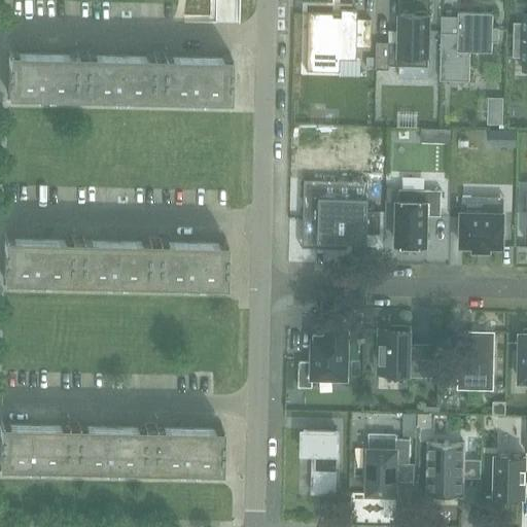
[(307,12),(306,70),(339,71),(339,59),(355,59),(355,46),(370,46),(371,19),(356,19),(356,9),(340,9),(340,16),(332,16),(332,13),(307,12)]
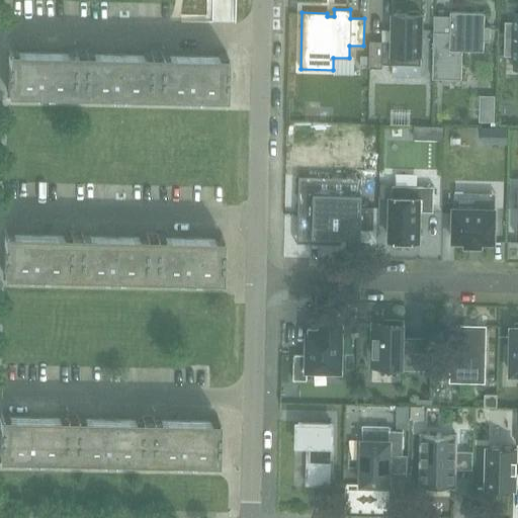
[(368,41),(368,68),(380,68),(381,64),(393,64),(392,77),(421,77),(422,14),(420,14),(420,11),(409,11),(409,14),(394,13),(393,41),(381,41),(368,41)]
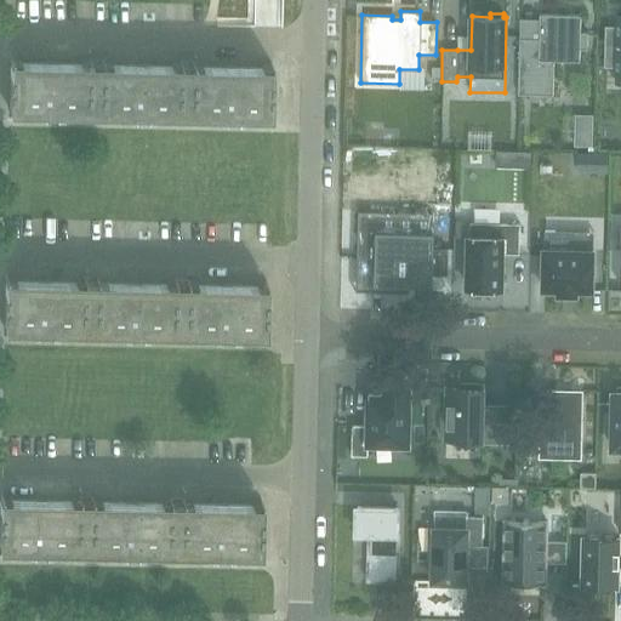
[(520,38),(519,95),(553,95),(554,61),(580,61),(580,50),(587,50),(588,32),(581,32),(581,16),(540,15),(540,20),(540,39),(520,38)]
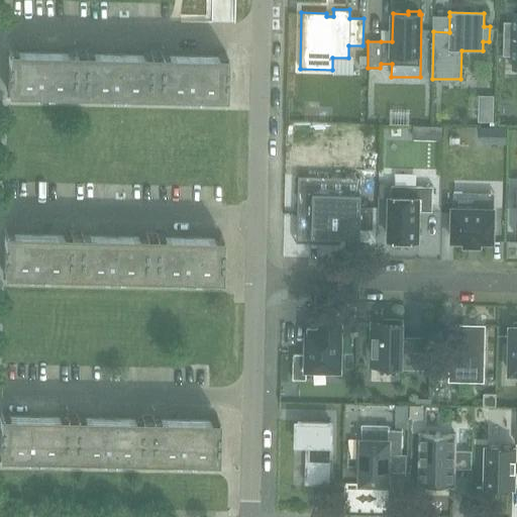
[(504,25),(503,52),(513,52),(512,66),(516,66),(516,13),(514,13),(513,25),(504,25)]
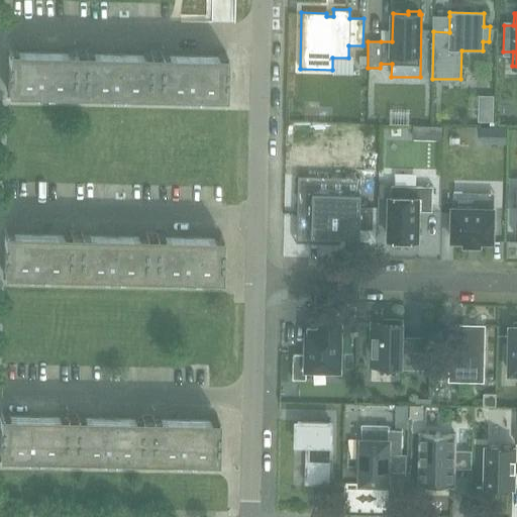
[(9,47),(8,91),(80,92),(81,54),(10,53),(10,47),(9,47)]
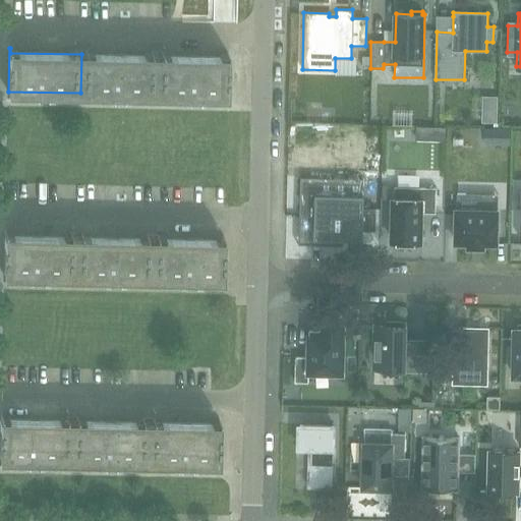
[(228,53),(227,53),(227,57),(155,56),(154,95),(227,97),(228,53)]
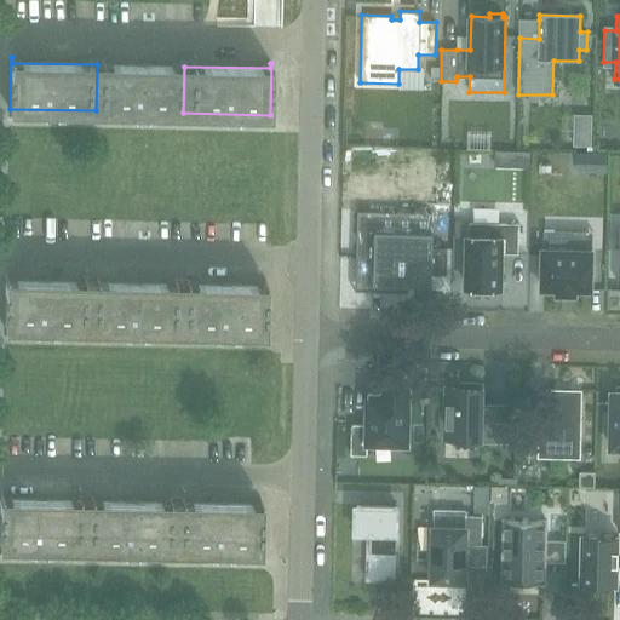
[(184,67),(97,64),(96,110),(183,113),(184,67)]
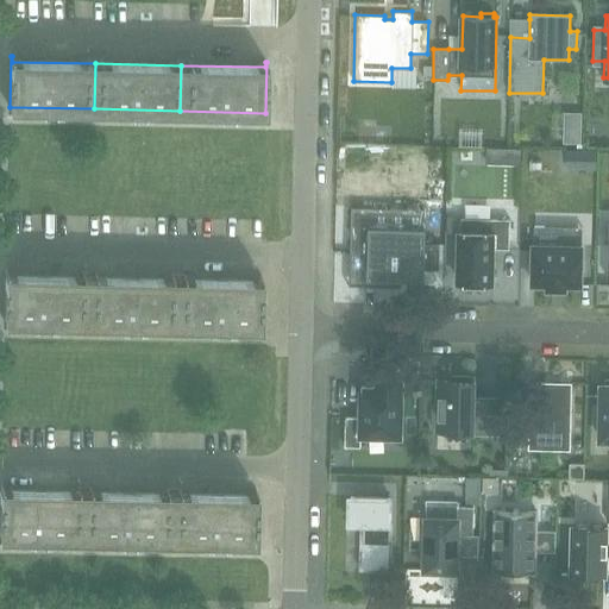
[(350,207),(349,253),(365,253),(364,278),(397,280),(397,287),(399,287),(400,280),(421,280),(421,269),(438,269),(438,243),(422,243),(422,227),(369,226),(369,209),(370,209),(370,207),(350,207)]
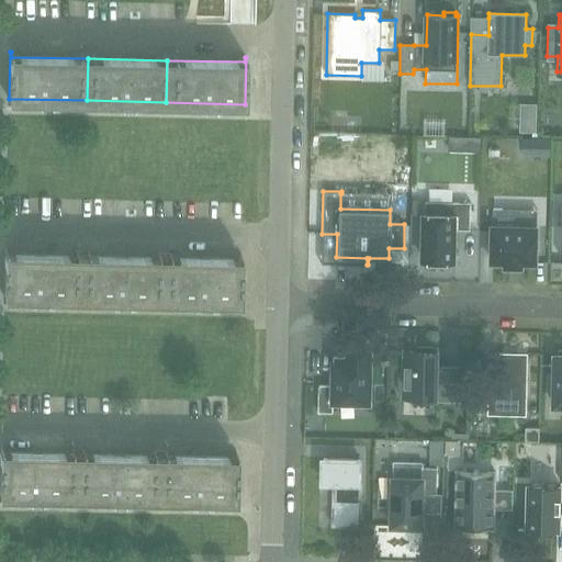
[(470,229),(471,202),(425,201),(423,259),(454,260),(456,229),(470,229)]
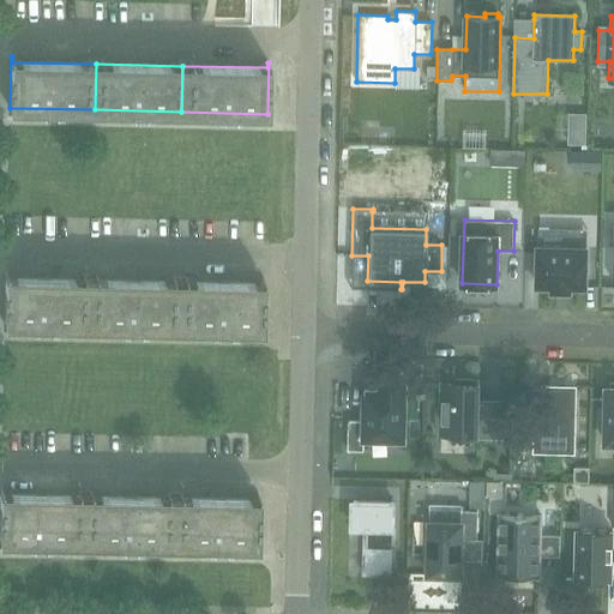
[(537,283),(537,286),(540,286),(553,286),(553,289),(553,290),(554,292),(554,290),(569,290),(569,292),(571,292),(571,289),(571,286),(584,287),(587,287),(587,284),(585,284),(587,250),(588,250),(588,247),(587,247),(585,247),(585,248),(567,247),(567,228),(549,228),(539,228),(539,246),(539,248),(537,283)]
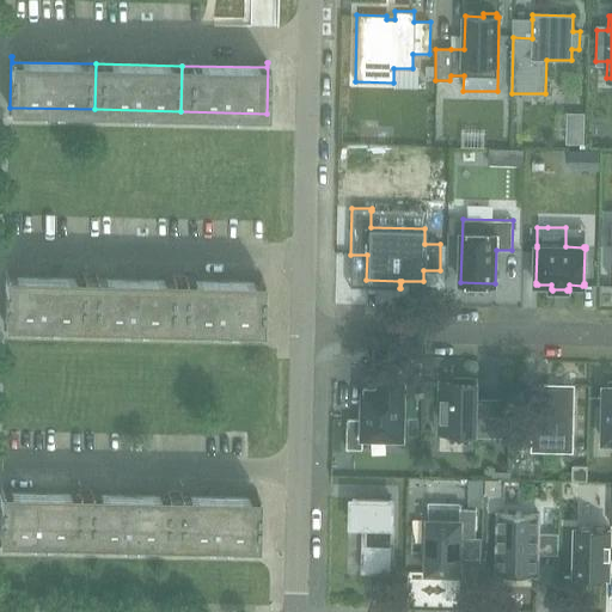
[(5,271),(4,323),(90,324),(91,279),(7,277),(7,271),(5,271)]
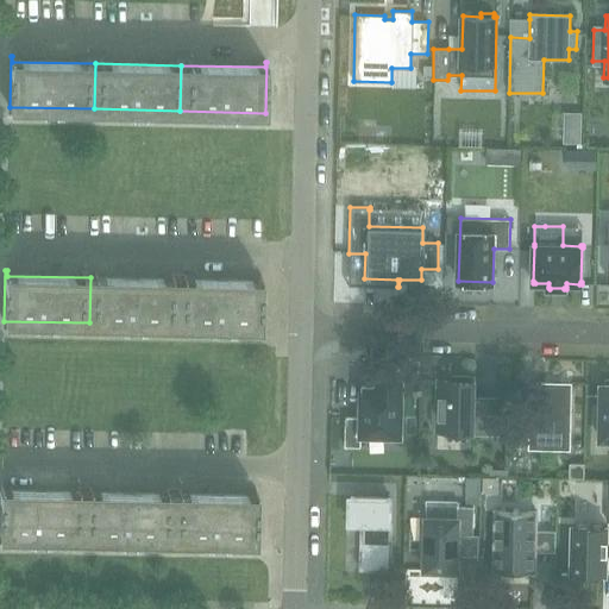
[(262,276),(259,276),(259,281),(176,280),(175,325),(261,327),(262,276)]
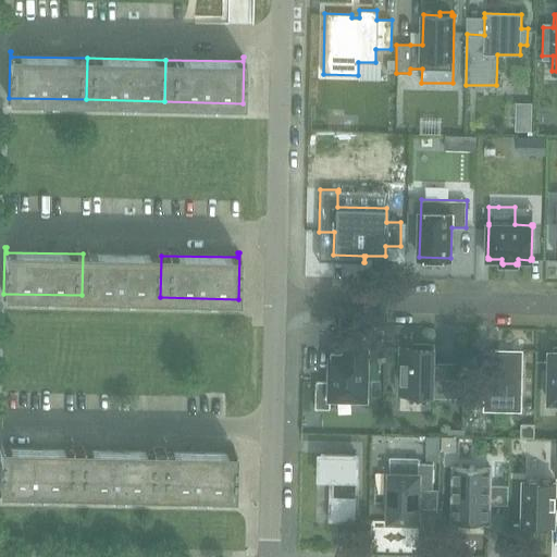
[(161,256),(83,254),(82,295),(160,297),(161,256)]
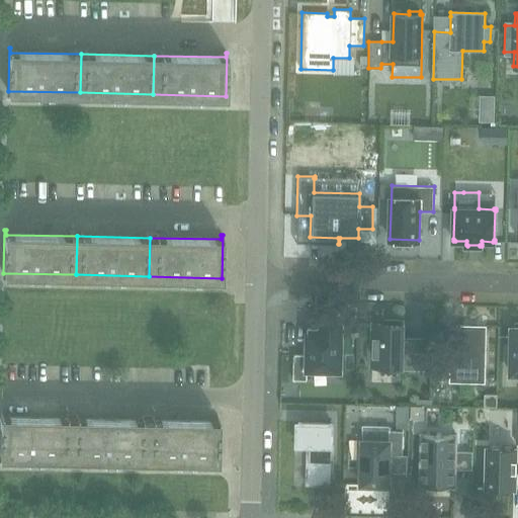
[(294,353),(293,378),(307,378),(308,369),(342,370),(343,323),(339,323),(339,319),(326,318),(326,323),(321,323),(321,328),(308,328),(308,353),(294,353)]
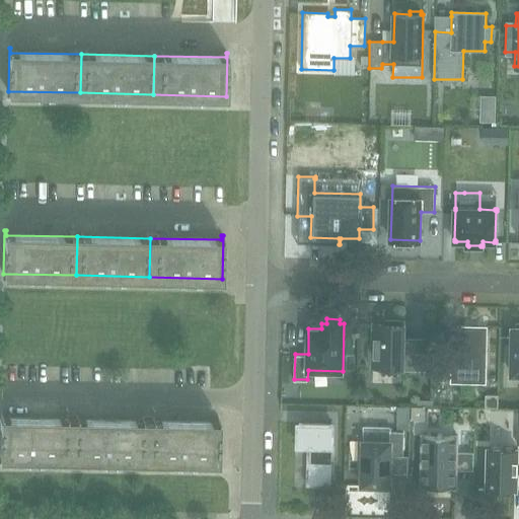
[(385,324),(374,324),(373,349),(369,349),(369,364),(373,364),(373,367),(401,368),(401,370),(428,371),(429,339),(412,339),(412,341),(403,340),(404,320),(385,320),(385,324)]
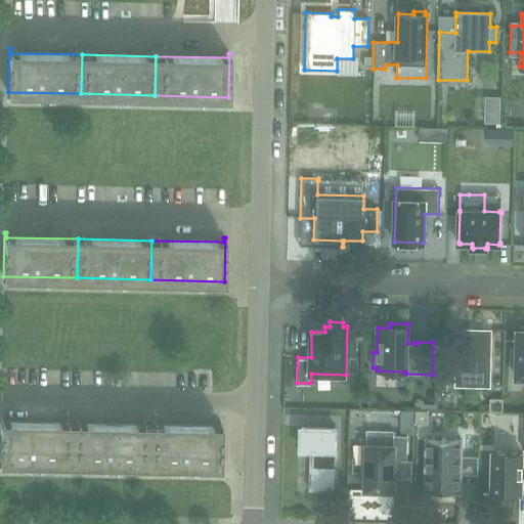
[(456,330),(456,356),(456,357),(455,386),(490,387),(491,331),(456,330)]
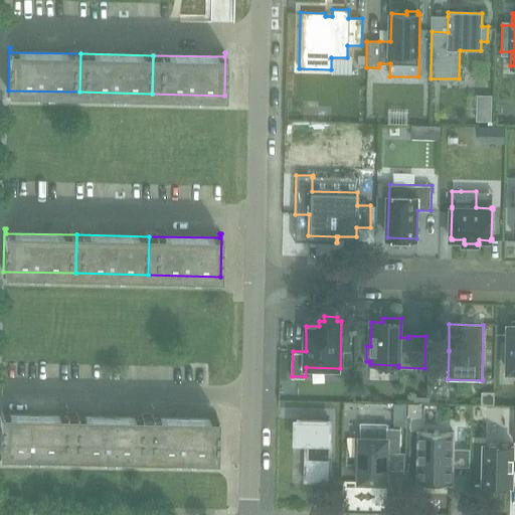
[(420,403),(408,403),(408,415),(420,416),(420,403)]
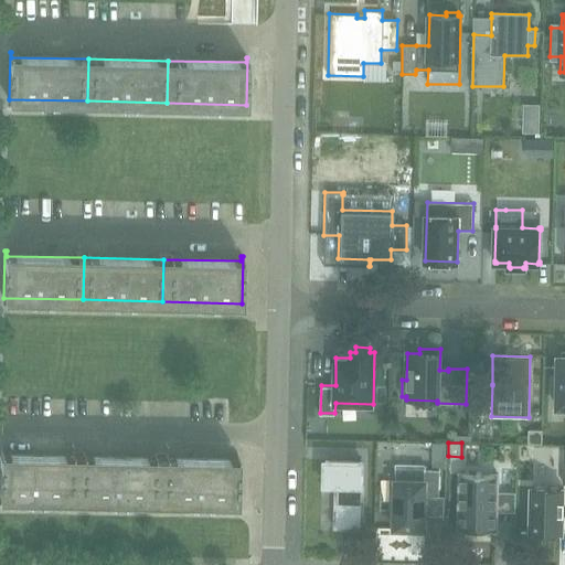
[(0,450),(0,465),(0,497),(78,499),(80,457),(2,455),(2,450),(0,450)]
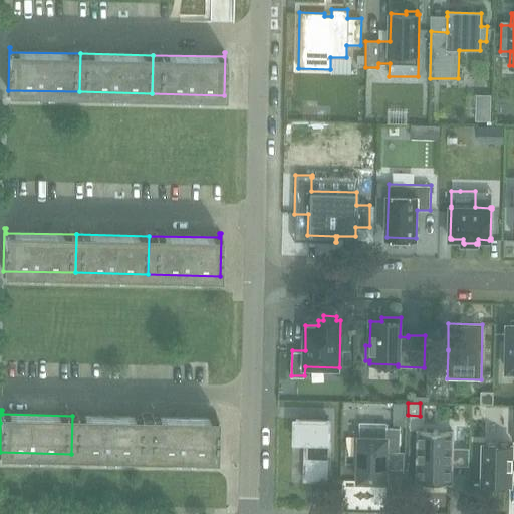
[(217,414),(215,414),(215,419),(145,417),(144,455),(216,457),(217,414)]
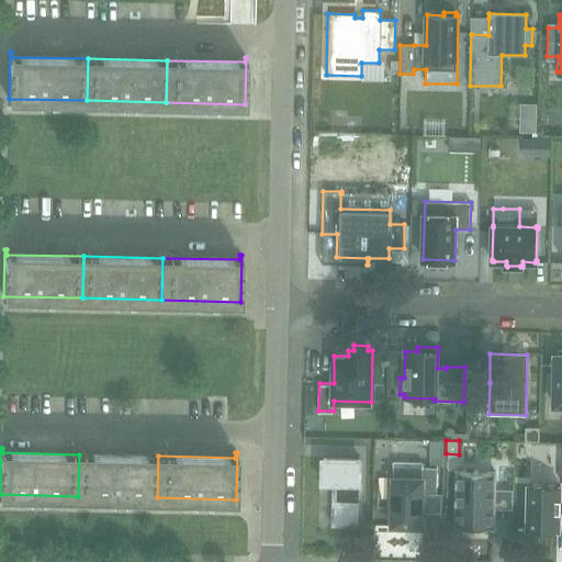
[(158,456),(79,454),(78,496),(157,497),(158,456)]
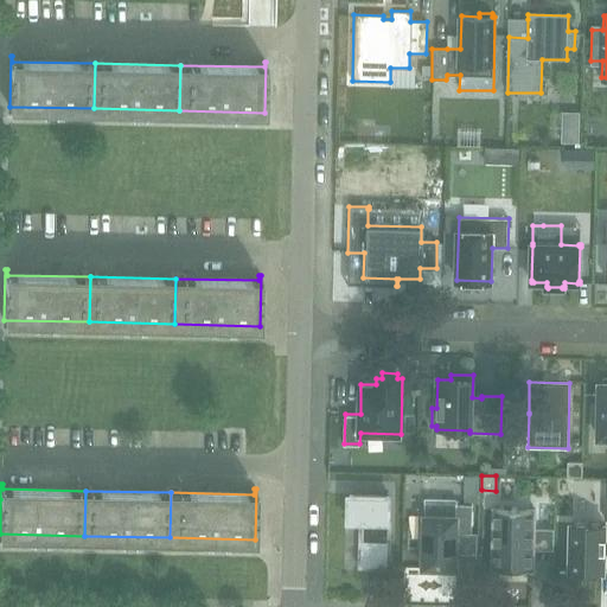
[(389,497),(350,496),(349,522),(362,522),(360,567),(388,567),(389,497)]
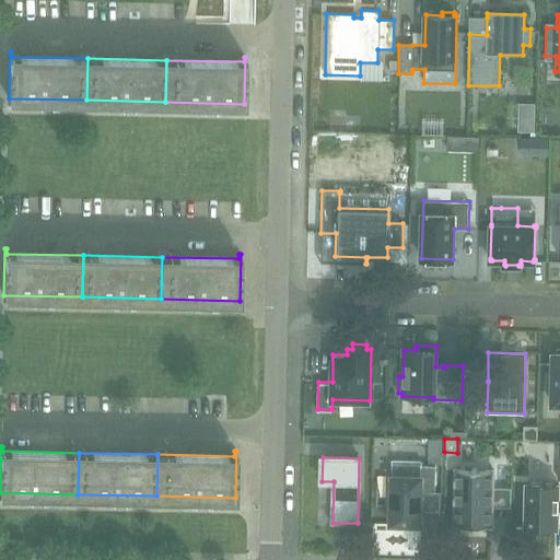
[(391,524),(421,524),(422,491),(435,492),(435,466),(421,465),(421,476),(392,476),(391,524)]
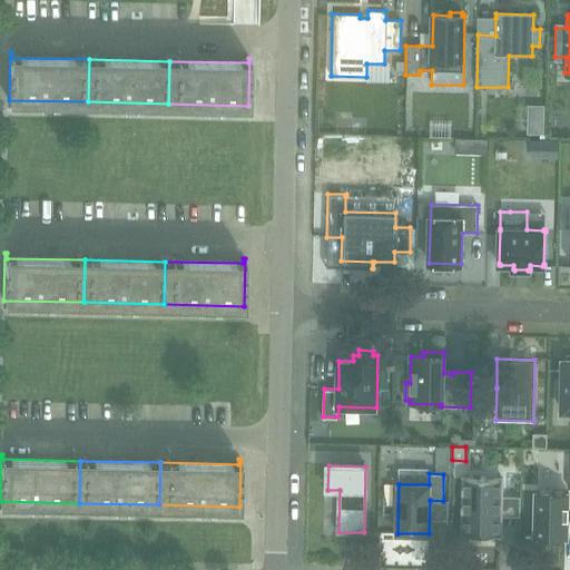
[(481,478),(464,478),(462,534),(480,536),(480,537),(484,537),(484,536),(501,536),(502,479),(485,478),(485,477),(481,477),(481,478)]
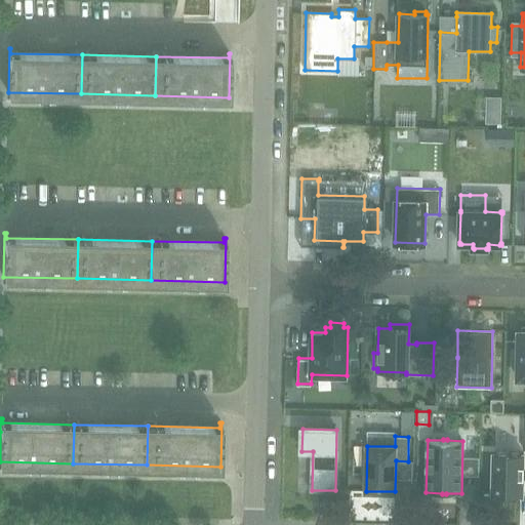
[(523,466),(523,453),(494,452),(493,497),(509,498),(510,494),(522,495),(523,478),(524,478),(524,466),(523,466)]
